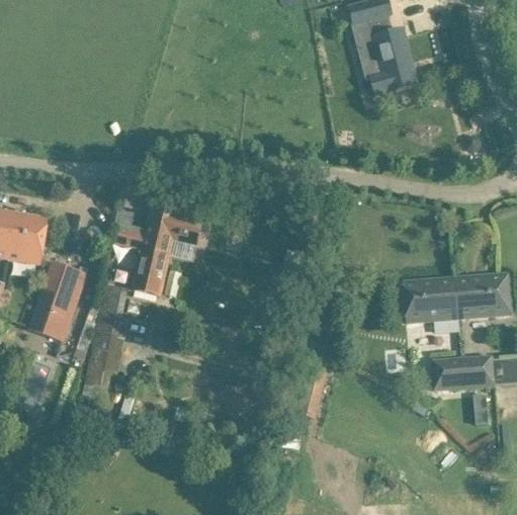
[(403,29),(394,32),(390,15),(393,14),(390,0),(377,0),(350,7),(354,24),(369,20),(383,74),(371,77),(376,95),(418,84),(417,83),(415,84),(409,62),(412,61),(403,29)]
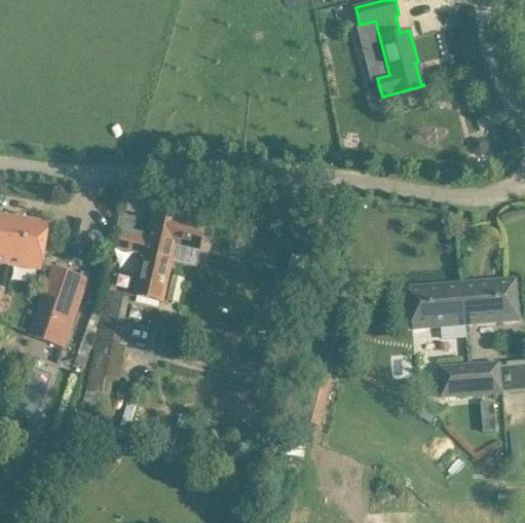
[(204,224),(207,224),(207,222),(154,211),(149,237),(120,231),(116,248),(144,254),(173,260),(177,245),(182,246),(183,240),(191,243),(191,241),(200,244),(204,224)]
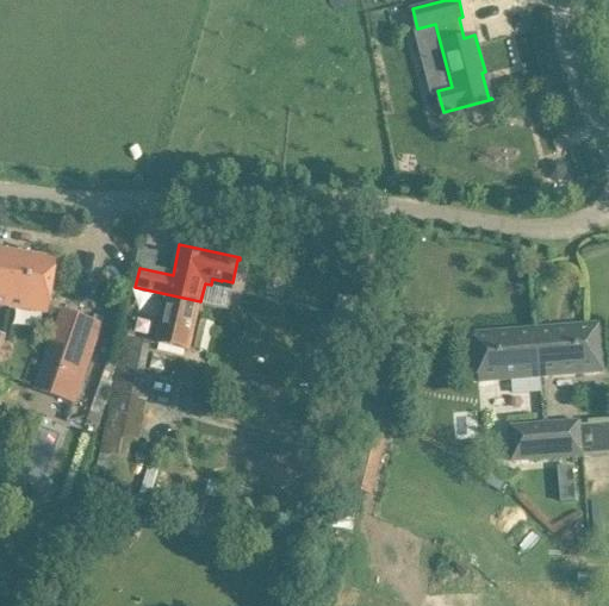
[(0,304),(49,312),(54,282),(57,258),(0,249),(0,304)]
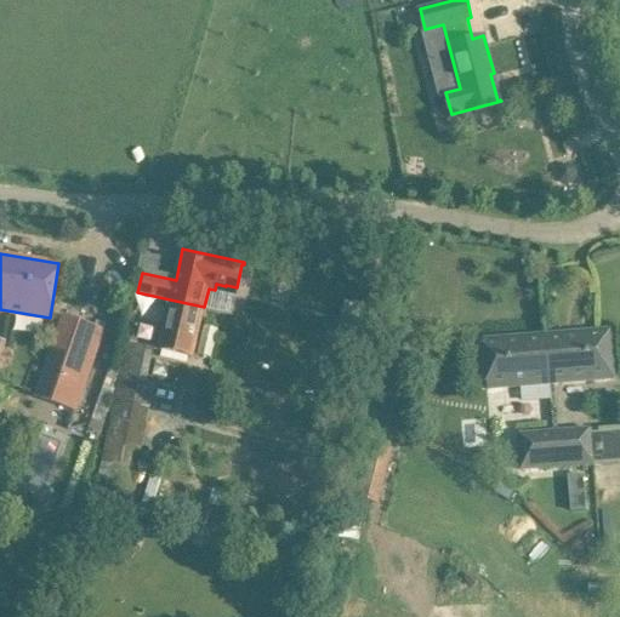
[(193,355),(204,307),(170,300),(159,347),(193,355)]
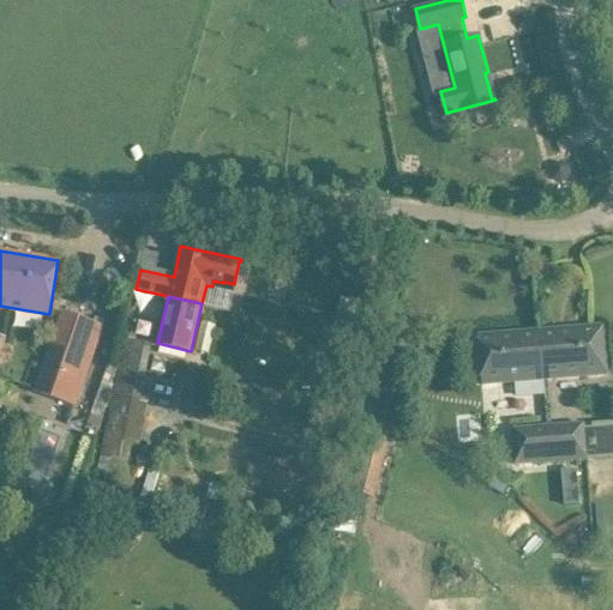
[(83,380),(92,350),(101,327),(65,314),(56,336),(46,368),(43,368),(36,390),(67,400),(74,378),(83,380)]
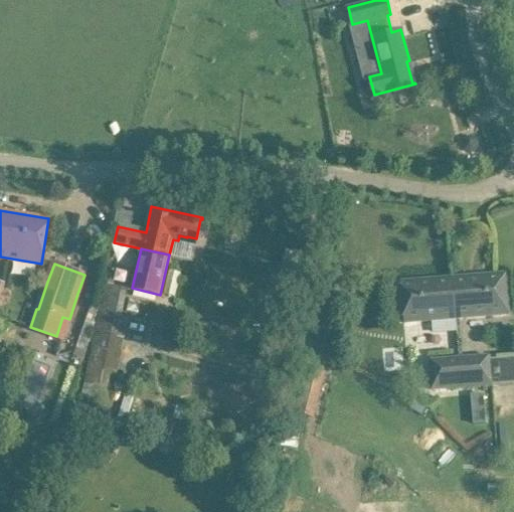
[(453,277),(456,317),(509,313),(506,273),(453,277)]
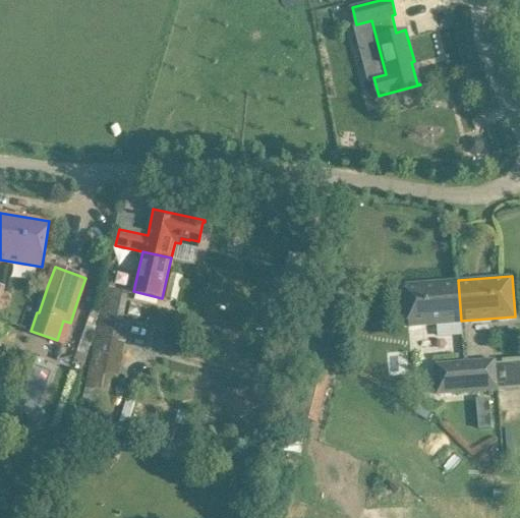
[(409,325),(461,321),(458,280),(405,284),(409,325)]
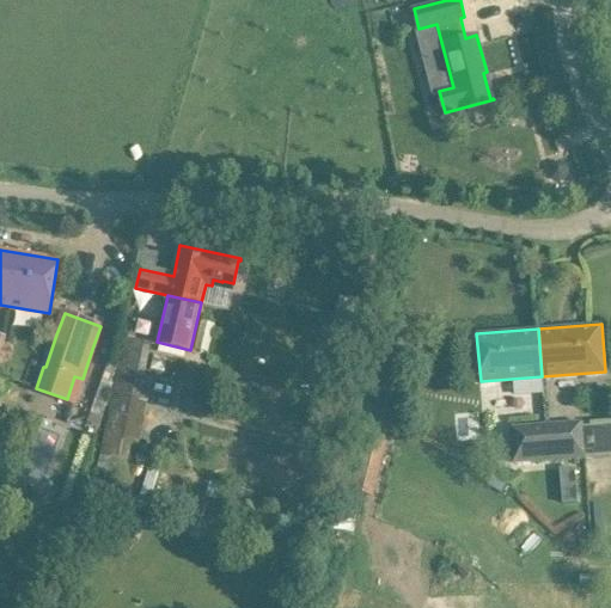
[(107,438),(140,444),(153,376),(144,375),(150,342),(126,337),(107,438)]
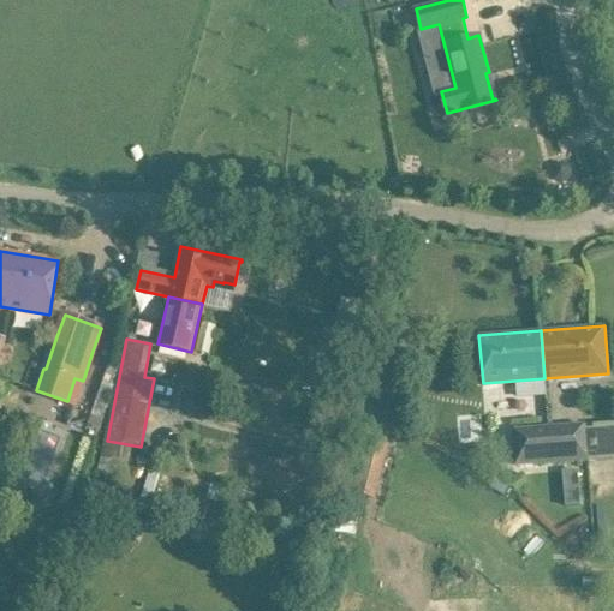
[(549,426),(552,460),(588,457),(585,424),(549,426)]
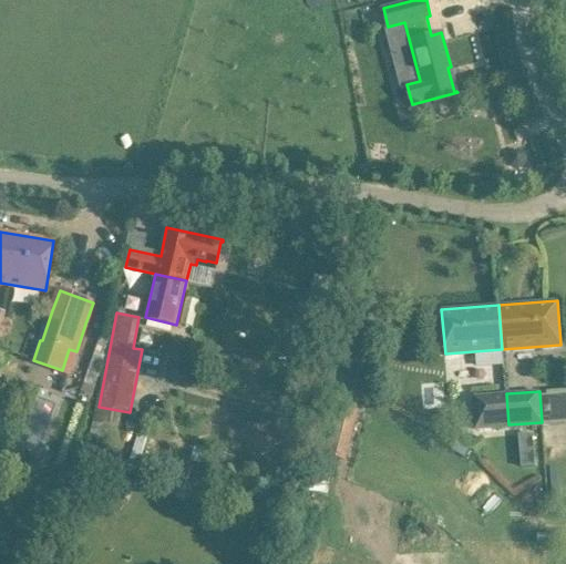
[(475,428),(508,424),(506,393),(473,396),(475,428)]
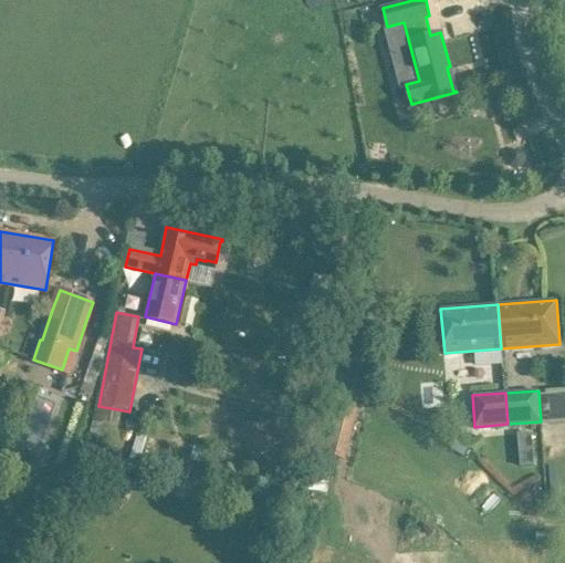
[(461,442),(446,460),(484,494),(500,477),(461,442)]
